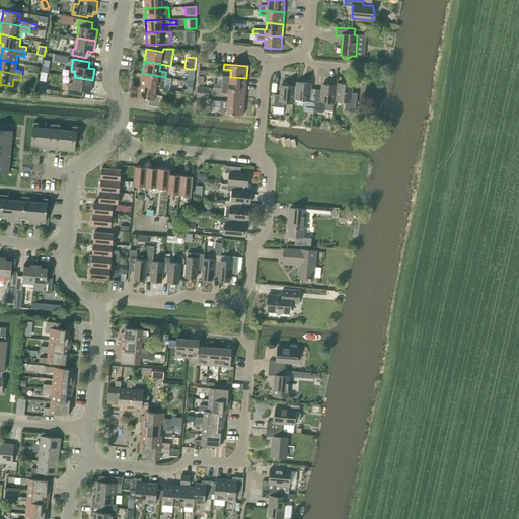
[(140,85),(156,88),(163,89),(164,82),(165,81),(165,77),(142,73),(141,81),(140,85)]
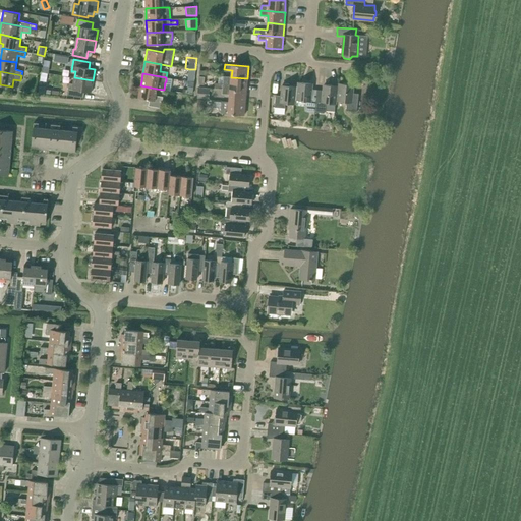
[(74,77),(73,81),(73,83),(69,83),(67,95),(66,99),(83,100),(84,92),(91,93),(93,80),(74,77)]
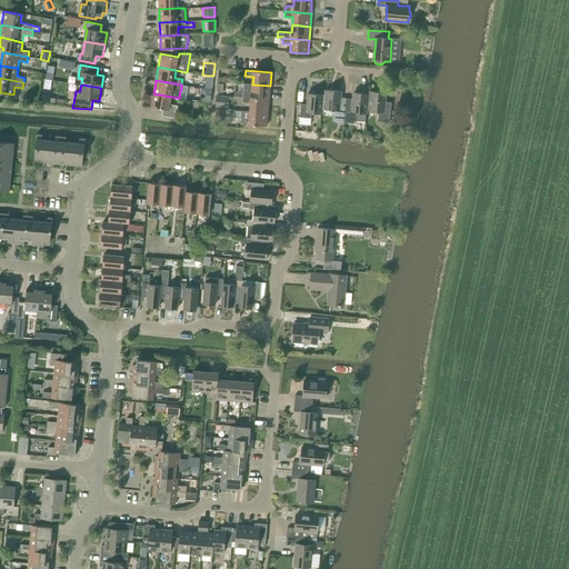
[(270,89),(270,86),(252,85),(251,92),(243,91),(243,97),(269,99),(270,89)]
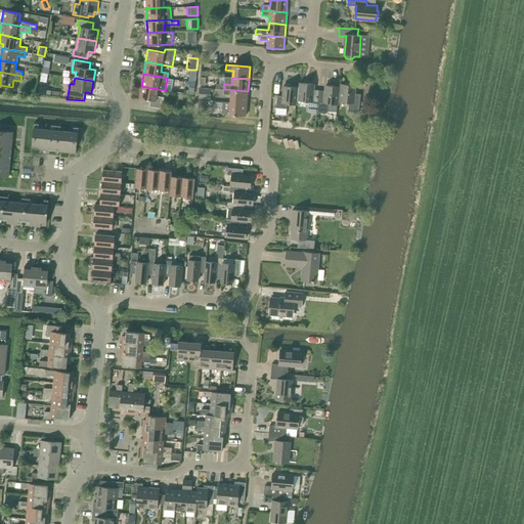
[(313,89),(314,84),(300,83),(300,87),(300,93),(297,93),(296,100),(307,101),(307,106),(307,111),(308,112),(317,113),(319,90),(313,89)]
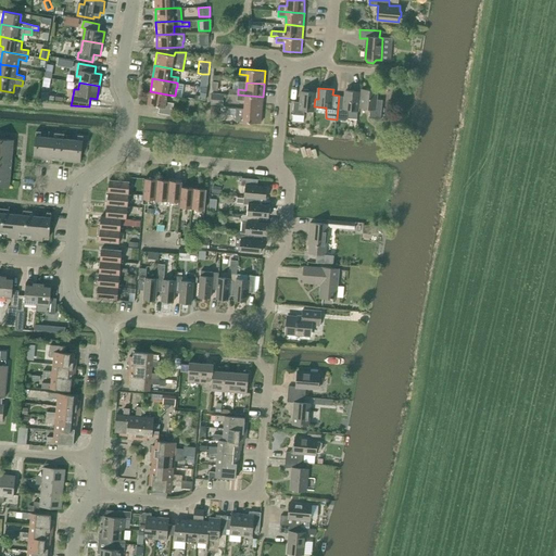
[(363,92),(359,91),(358,108),(370,109),(369,117),(381,118),(382,100),(376,99),(377,90),(363,89),(363,92)]
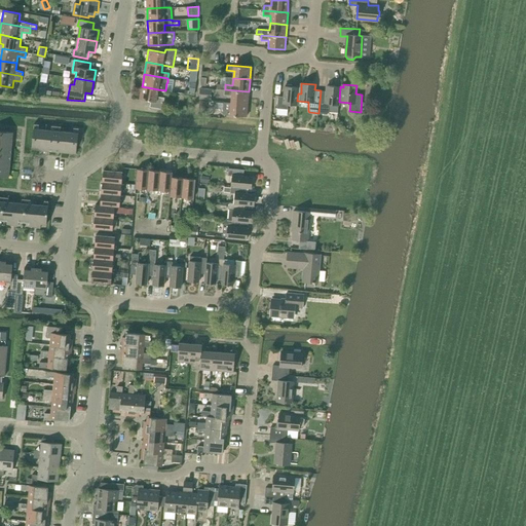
[(339,105),(339,102),(340,86),(327,85),(327,90),(321,90),(318,113),(327,114),(330,112),(330,109),(330,104),(339,105)]
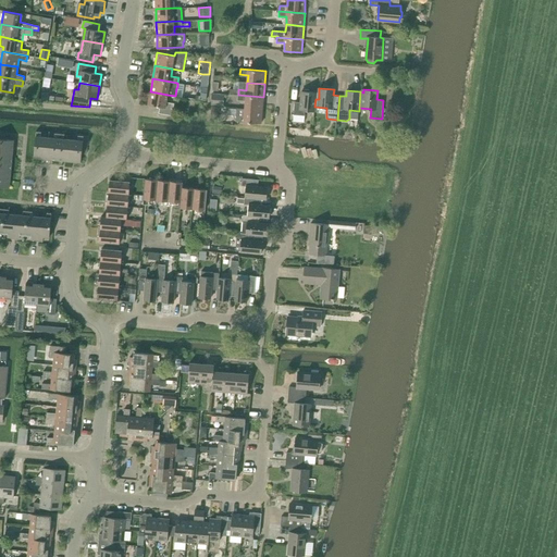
[(166,102),(168,95),(150,91),(148,104),(160,107),(159,113),(172,115),(174,103),(166,102)]
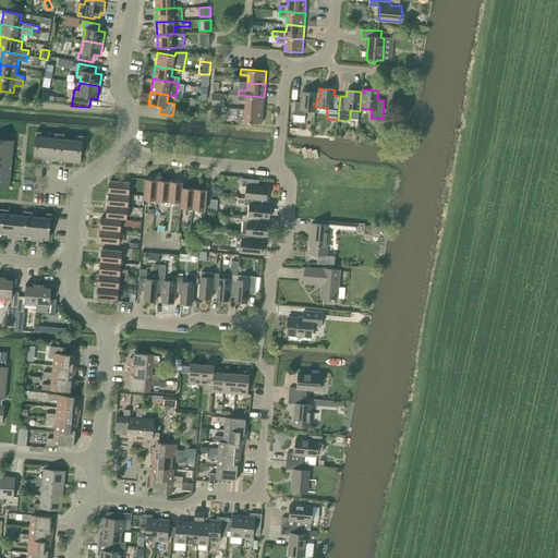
[(315,107),(316,99),(319,99),(319,93),(302,92),(302,102),(295,101),(294,114),(305,116),(305,110),(315,111),(315,107)]
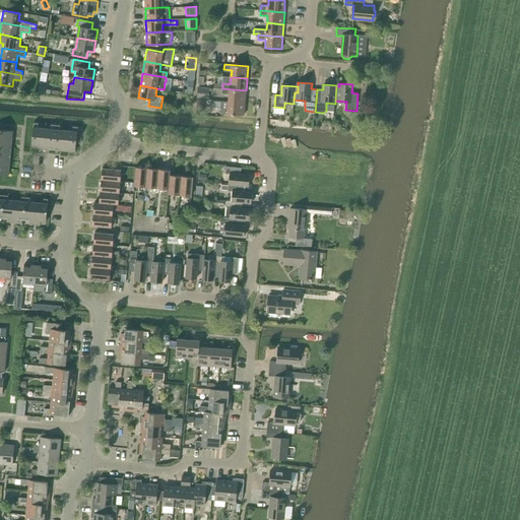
[(208,100),(209,88),(198,87),(197,99),(208,100)]
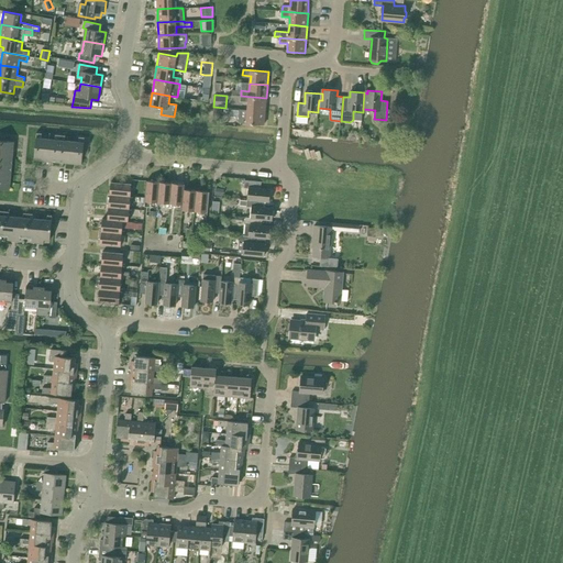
[(266,98),(241,96),(240,101),(247,102),(247,110),(265,111),(266,98)]
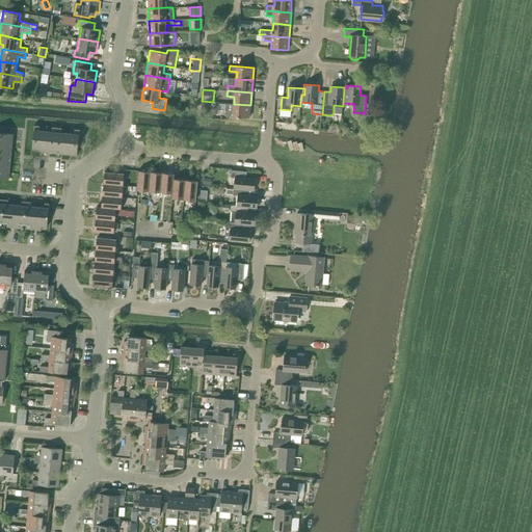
[(208,112),(210,102),(202,101),(201,112),(208,112)]
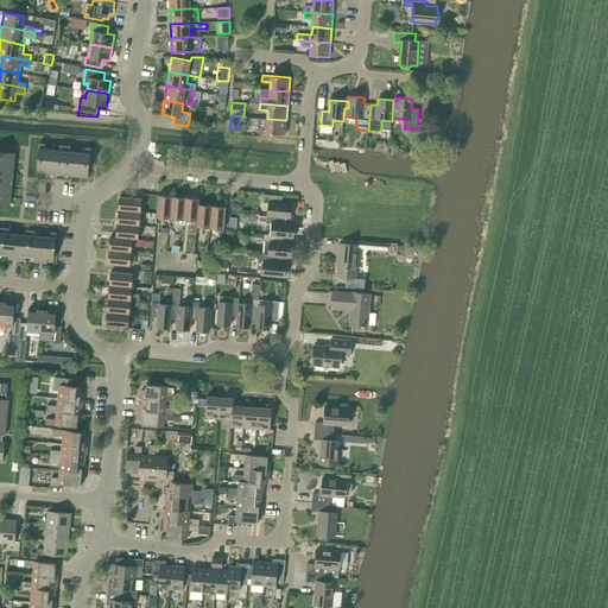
[(285,134),(286,120),(267,119),(259,118),(258,126),(258,132),(285,134)]
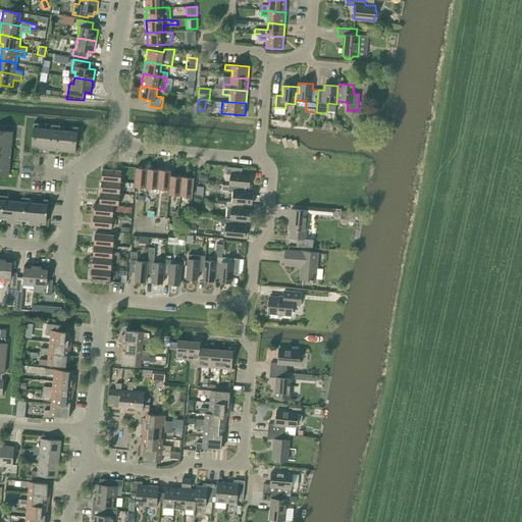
[(32,148),(43,149),(45,128),(39,127),(39,123),(34,122),(33,136),(32,148)]
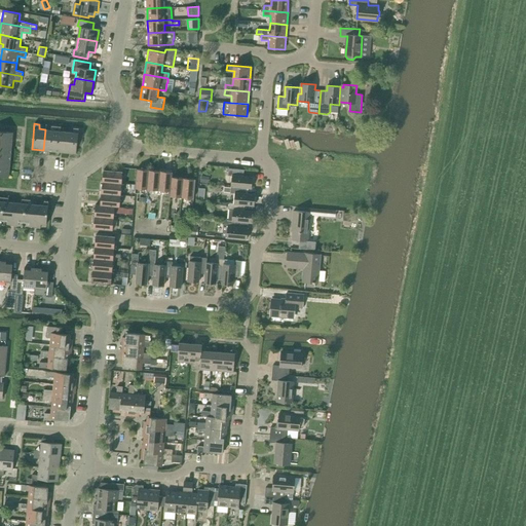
[(53,151),(57,126),(51,125),(51,130),(45,129),(43,150),(53,151)]
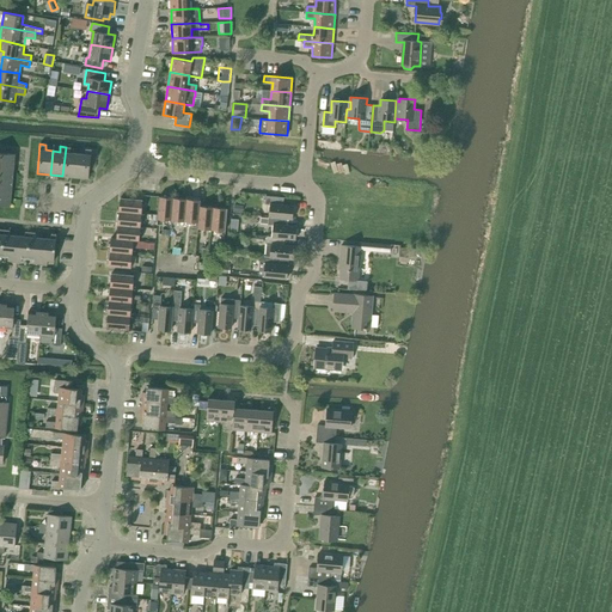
[(6,153),(6,148),(0,147),(0,165),(13,167),(14,154),(6,153)]
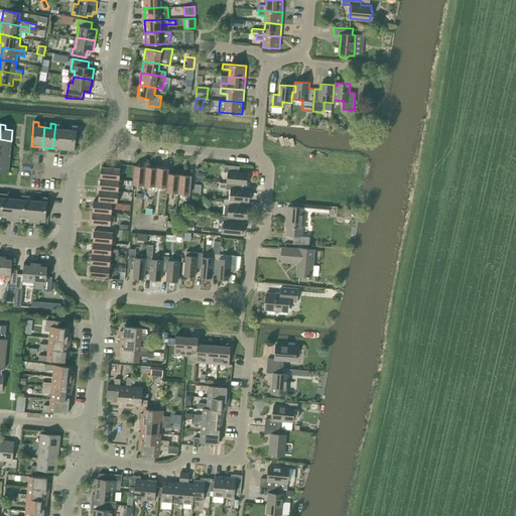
[(52,148),(63,149),(66,129),(59,129),(60,124),(55,124),(52,148)]
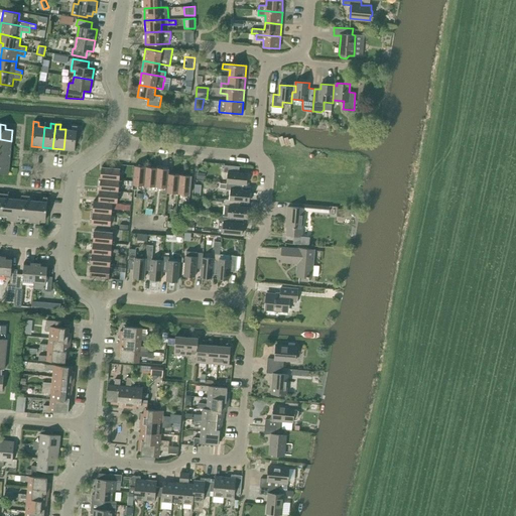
[(76,142),(80,143),(82,126),(73,125),(72,130),(66,129),(63,149),(75,150),(76,142)]
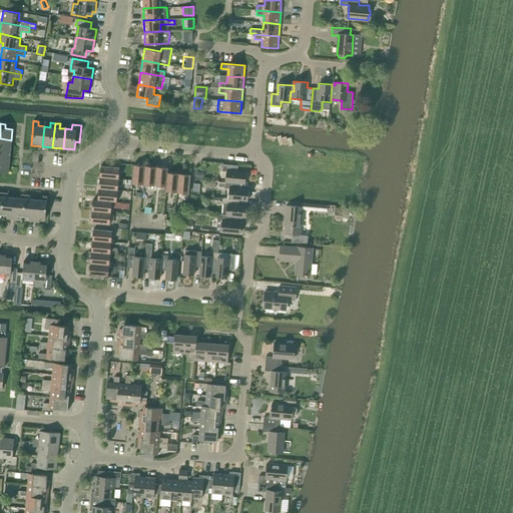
[(0,149),(10,150),(11,140),(0,138),(0,149)]
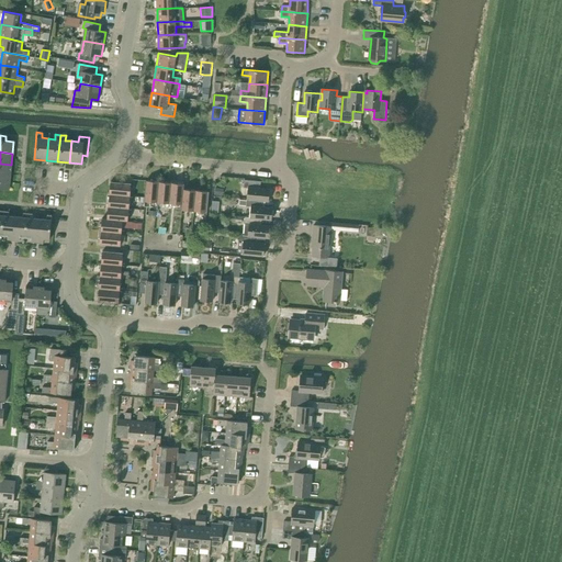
[(0,176),(10,177),(11,165),(0,164),(0,176)]
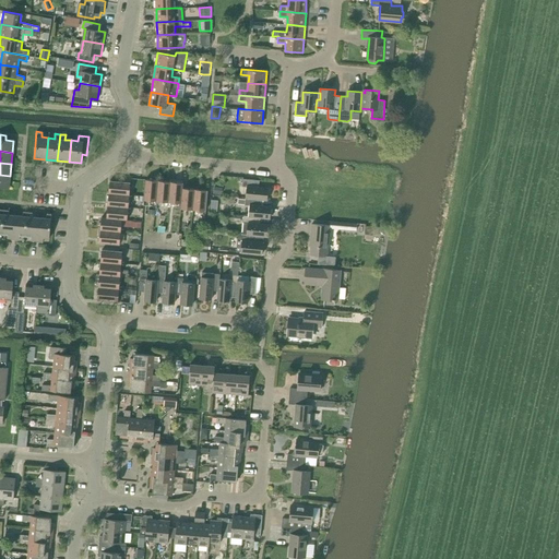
[(0,187),(9,188),(10,176),(0,175),(0,187)]
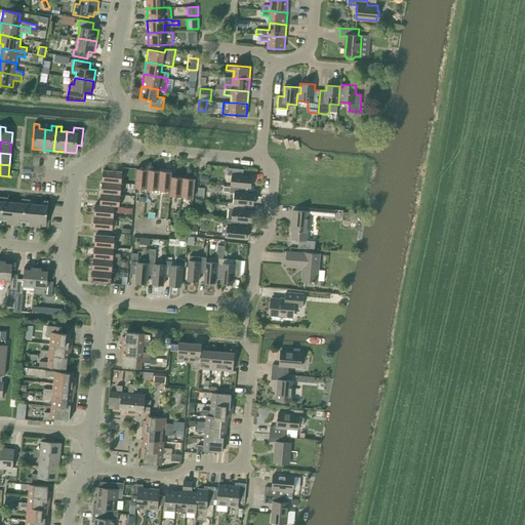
[(135,188),(147,189),(149,169),(136,168),(135,188)]
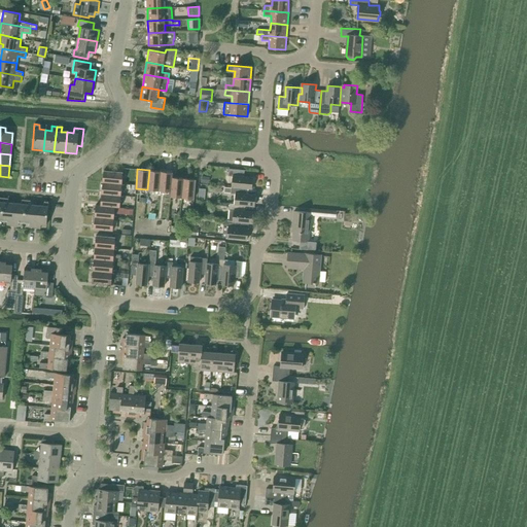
[(233,176),(232,186),(247,187),(252,188),(253,177),(245,176),(245,170),(229,169),(229,175),(233,176)]
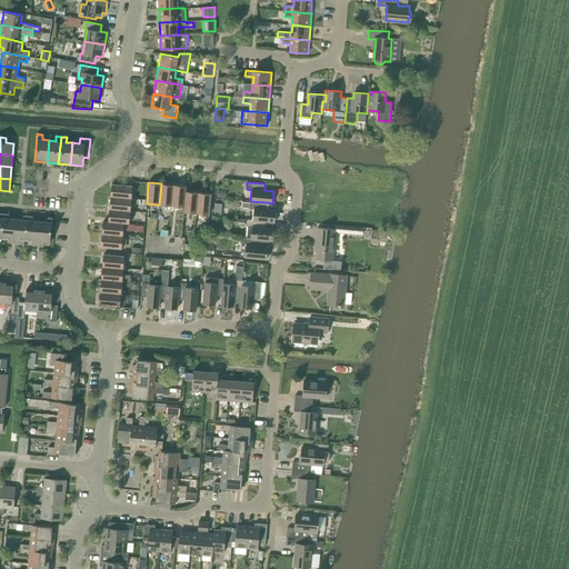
[(132,186),(128,186),(112,183),(111,197),(131,198),(132,198),(133,186),(132,186)]
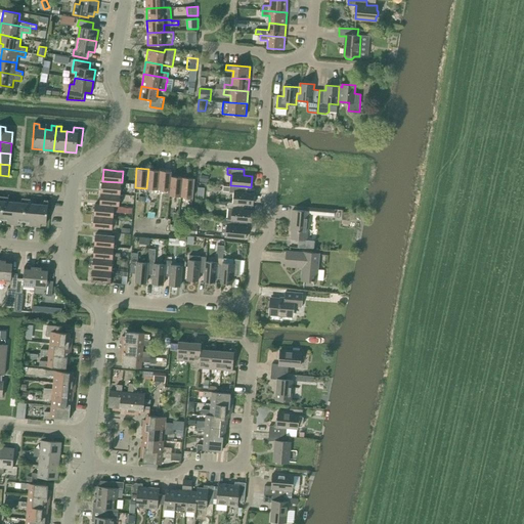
[(160,170),(148,169),(146,188),(159,189),(160,170)]
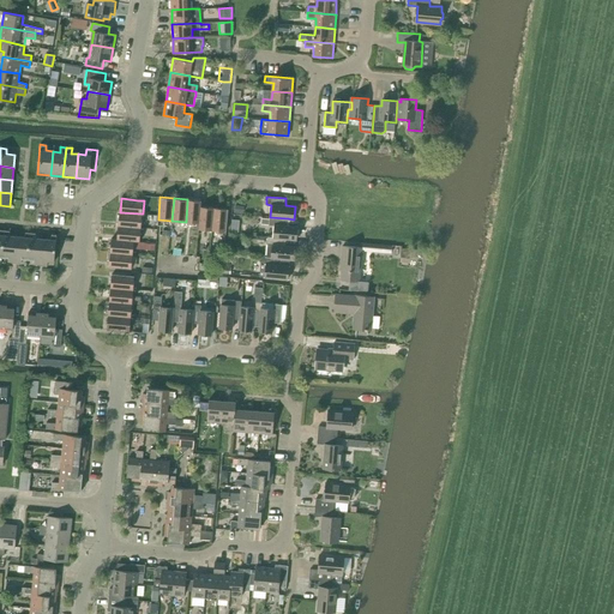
[(202,200),(187,199),(186,222),(199,223),(200,206),(202,206),(202,200)]
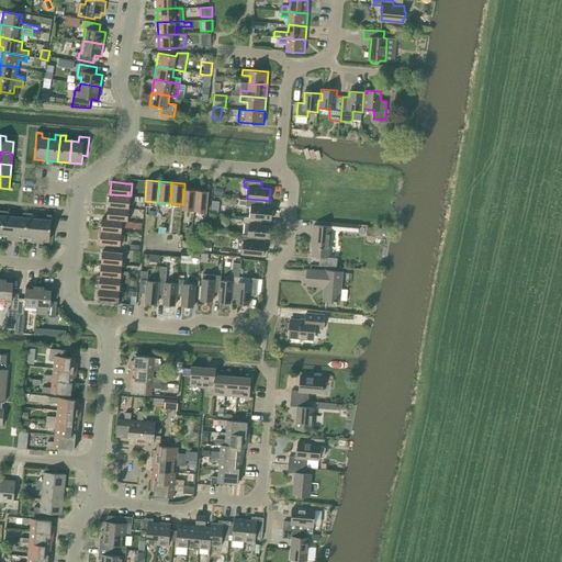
[(195,190),(184,189),(183,189),(182,204),(181,210),(194,211),(195,190)]
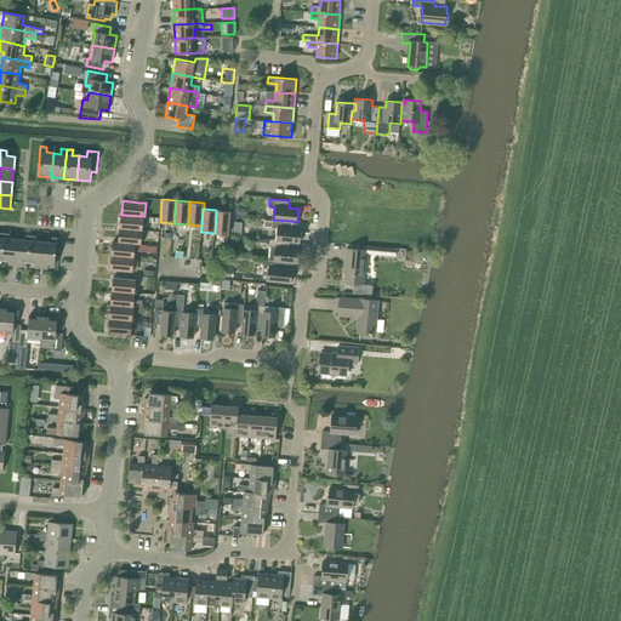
[(231,211),(216,210),(215,233),(228,234),(231,211)]
